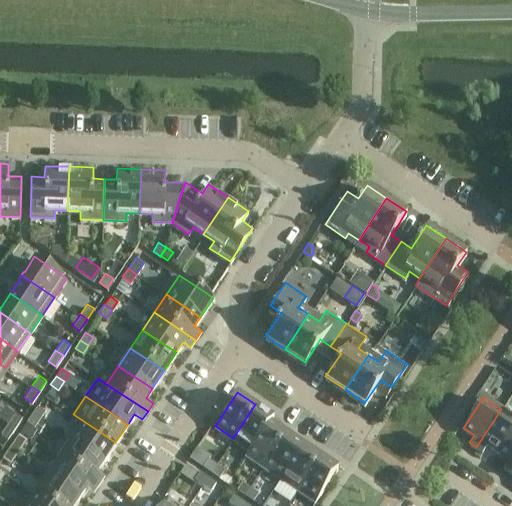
[(32,412),(39,417),(45,409),(37,404),(32,412)]
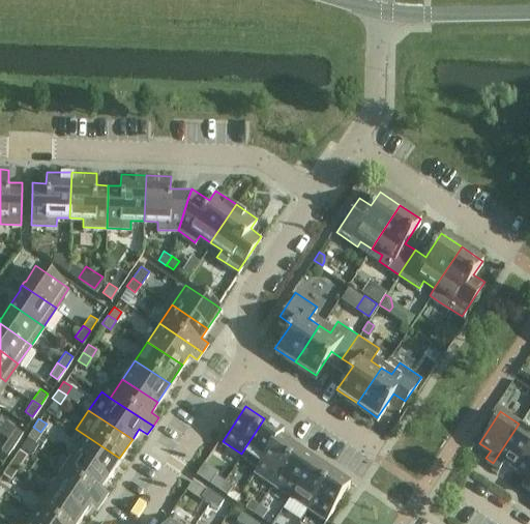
[(264,418),(241,454),(257,465),(258,465),(278,435),(280,436),(283,431),(264,418)]
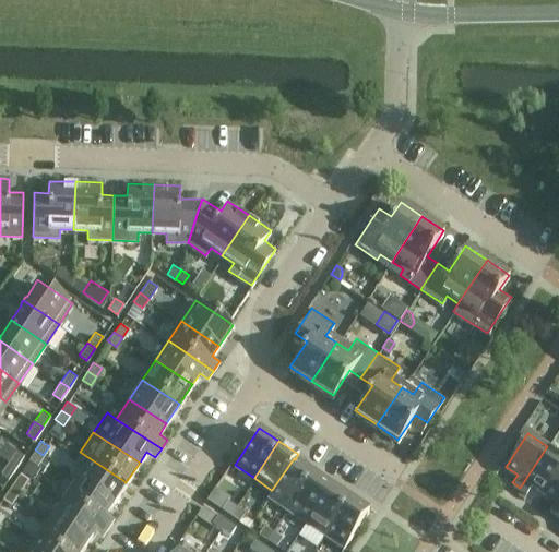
[(543,492),(558,467),(558,454),(547,446),(520,488),(526,492),(532,484),(543,492)]
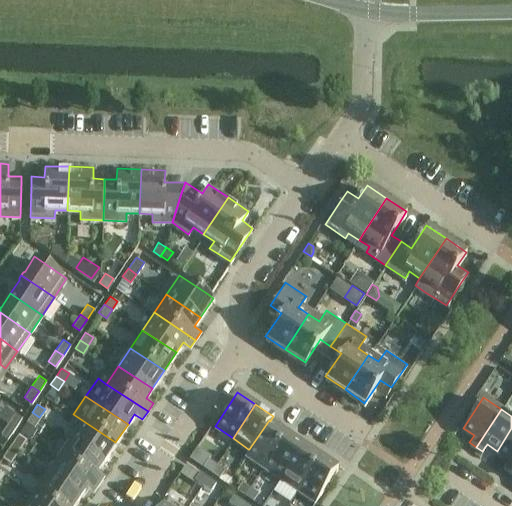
[(7,422),(14,427),(22,416),(14,411),(7,422)]
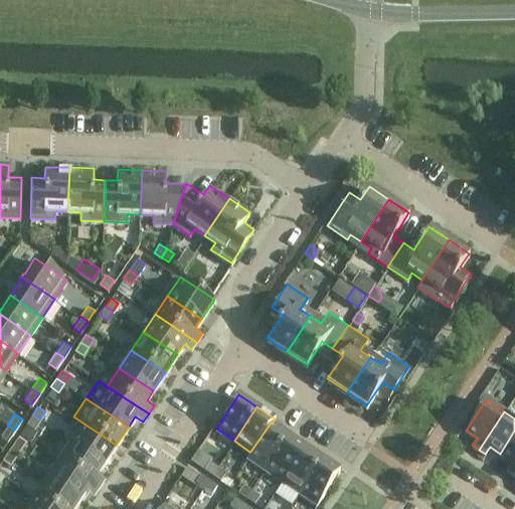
[(26,422),(34,429),(39,419),(32,414),(26,422)]
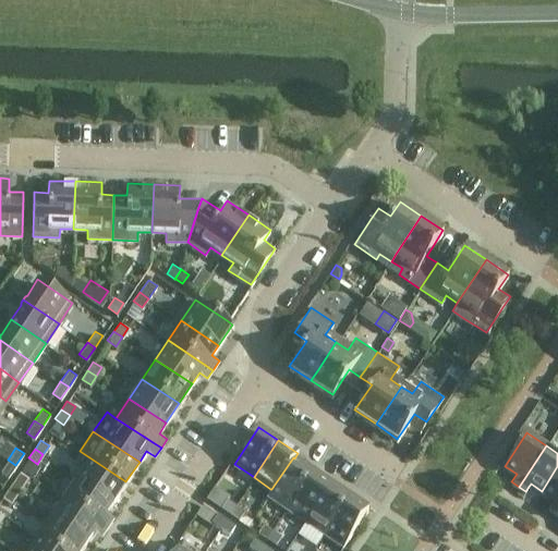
[(75,477),(112,501),(125,481),(89,457),(75,477)]
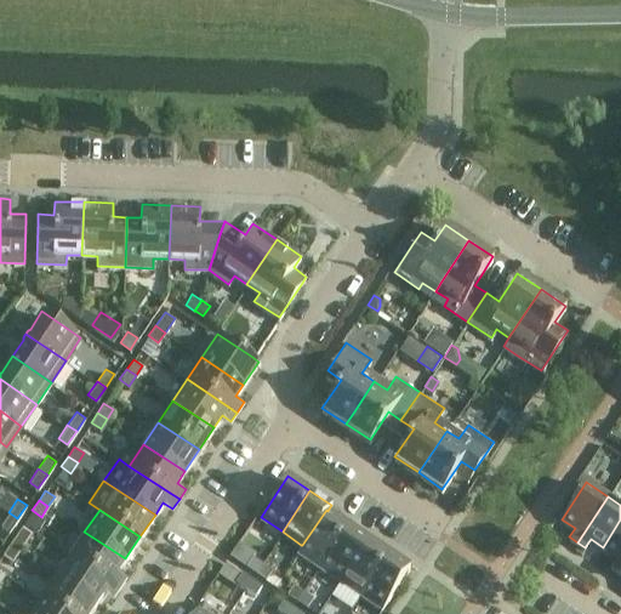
[(347,524),(328,511),(326,510),(302,545),(301,545),(297,551),(319,566),(347,524)]
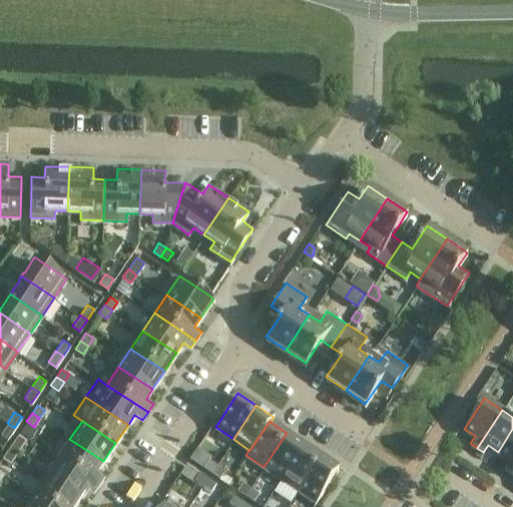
[(14,428),(7,423),(0,434),(7,438),(14,428)]
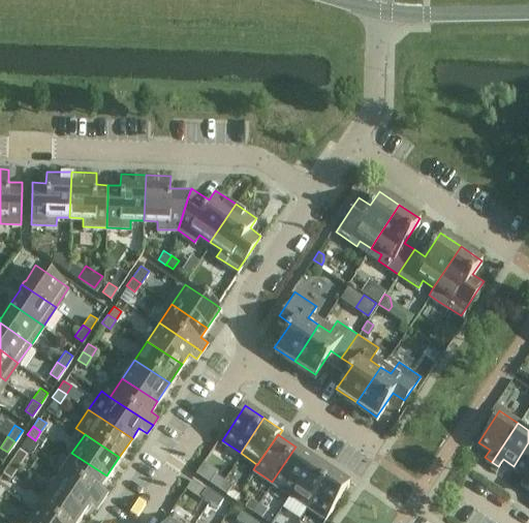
[(528,442),(514,466),(525,473),(520,481),(526,485),(528,481),(528,442)]
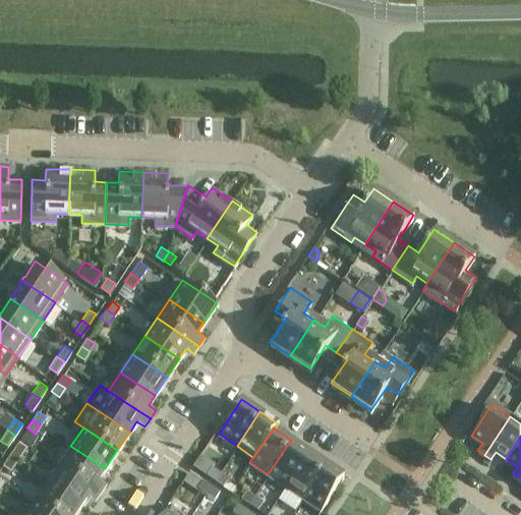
[(13,448),(7,456),(15,461),(21,453),(26,445),(18,440),(13,448)]
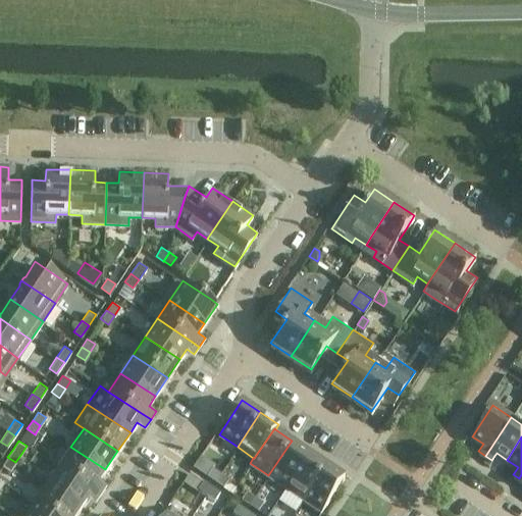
[(285,486),(309,452),(292,441),(268,475),(285,486)]
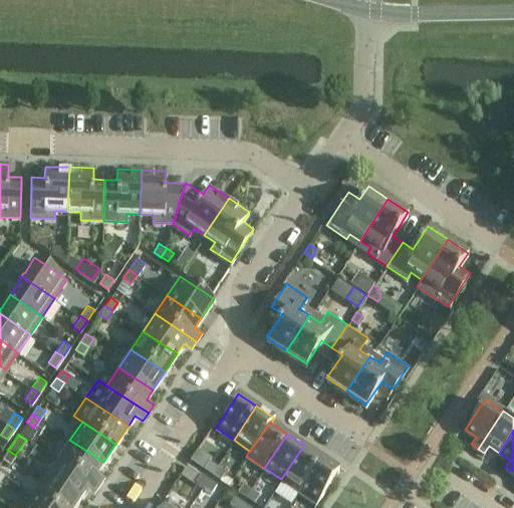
[(69,440),(57,458),(91,480),(99,485),(104,477),(97,472),(103,462),(69,440)]
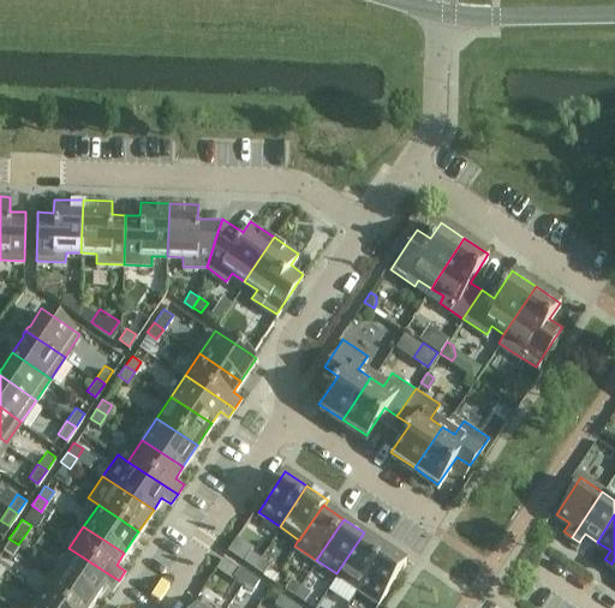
[(357,586),(384,546),(364,532),(336,573),(357,586)]
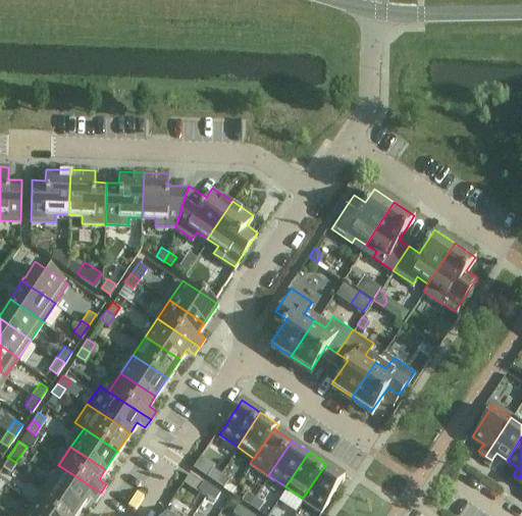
[(2,465),(10,471),(15,462),(7,457),(2,465)]
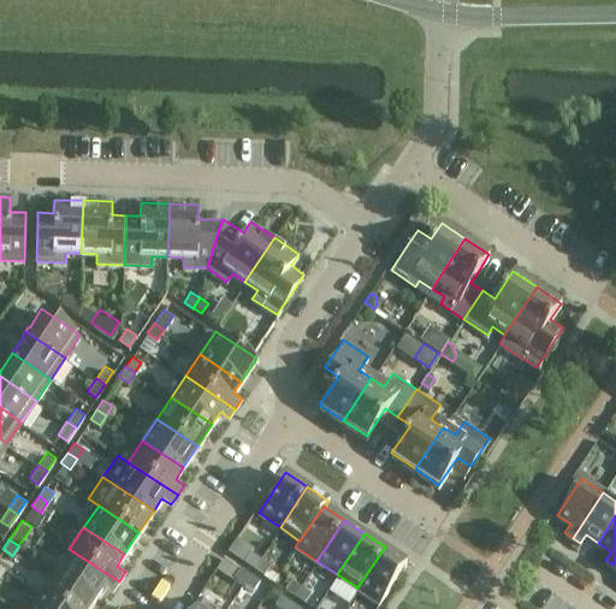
[(385,547),(357,587),(379,602),(406,561),(385,547)]
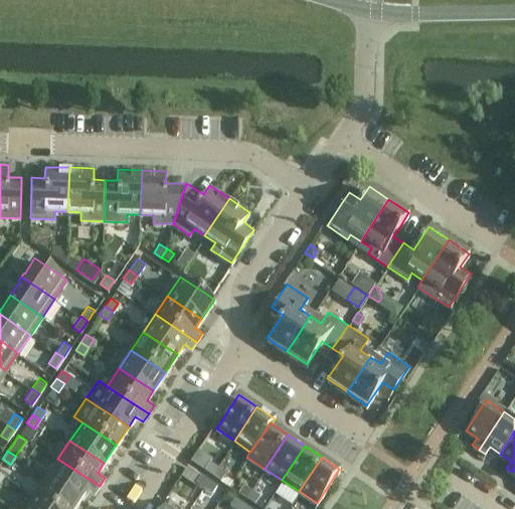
[(57,459),(45,477),(79,499),(87,489),(94,494),(100,486),(92,481),(57,459)]
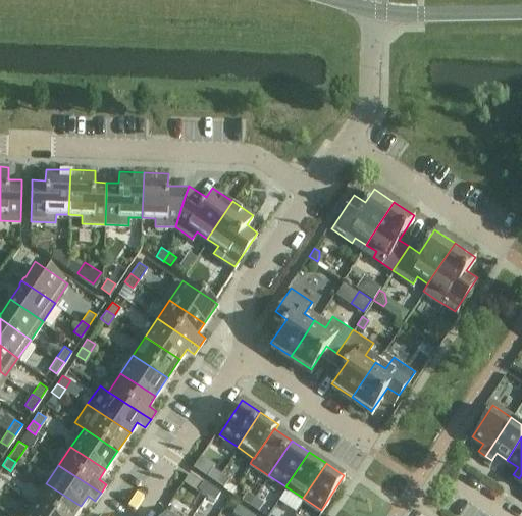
[(215,479),(220,471),(212,466),(206,474),(215,479)]
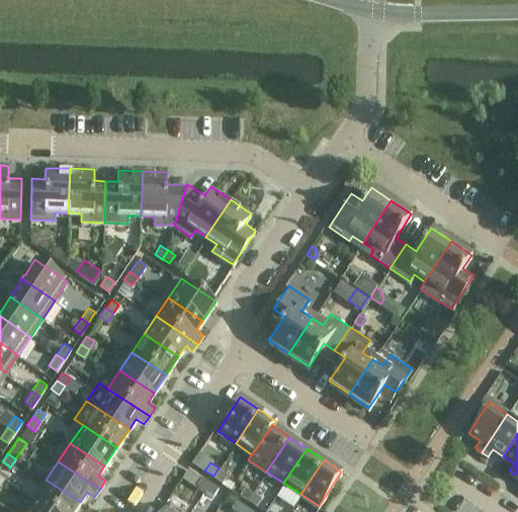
[(219,467),(213,476),(222,482),(227,474),(219,467)]
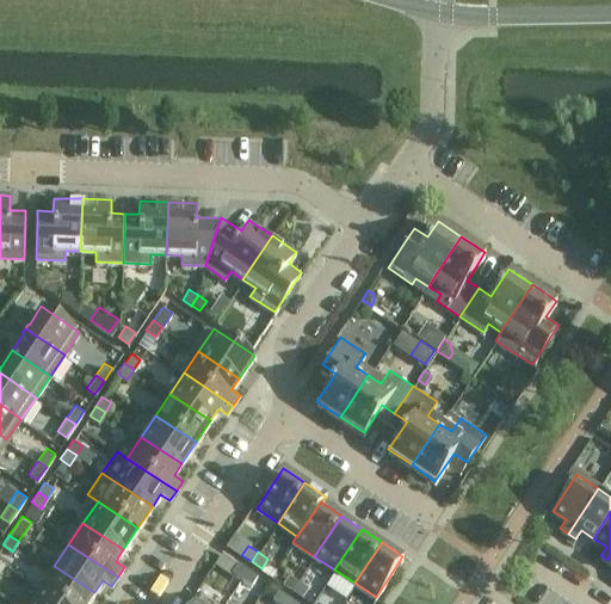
[(238,561),(232,571),(241,577),(247,567),(238,561)]
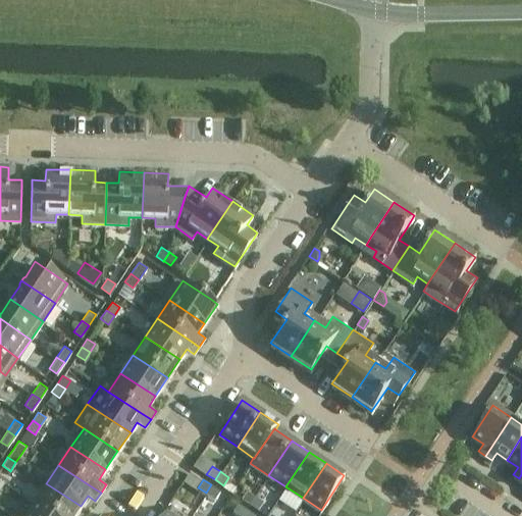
[(73,515),(81,506),(46,483),(34,501),(56,515),(73,515)]
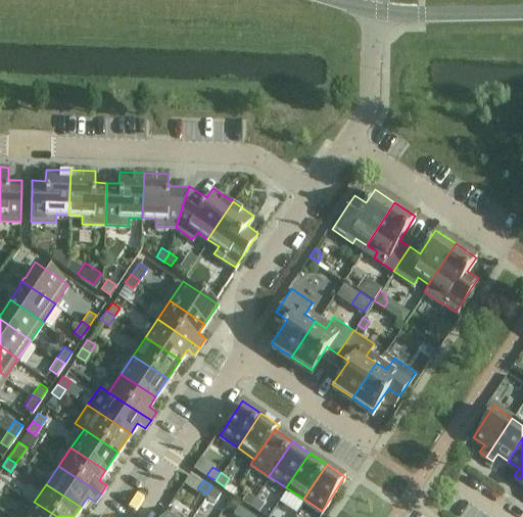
[(211,485),(206,494),(215,500),(221,491),(211,485)]
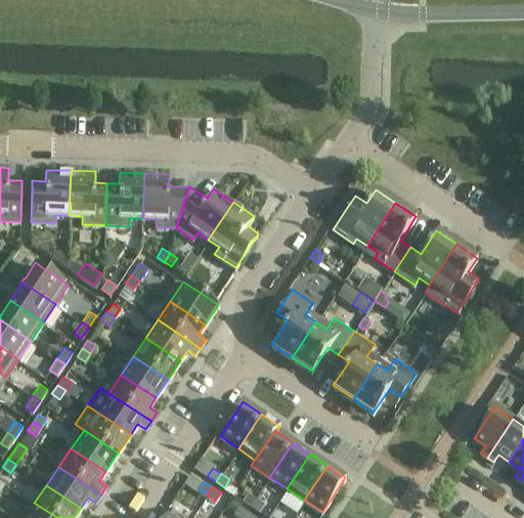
[(250,505),(256,497),(248,491),(242,500),(250,505)]
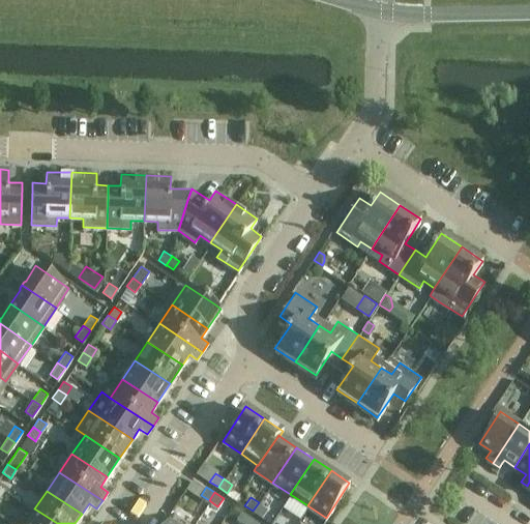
[(259,502),(253,511),(262,517),(267,508),(259,502)]
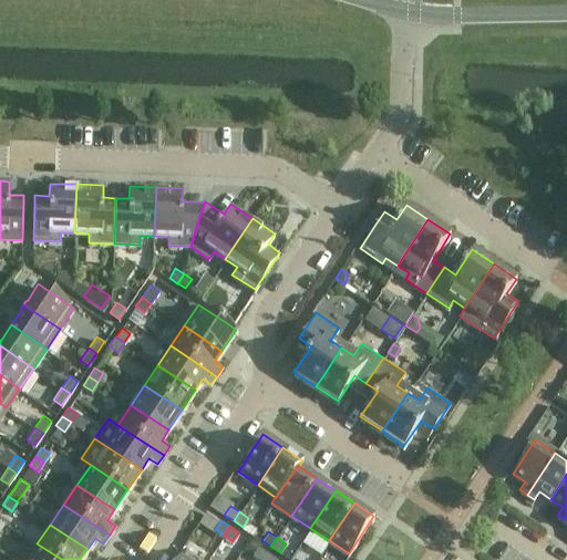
[(26,559),(61,559),(37,543),(26,559)]
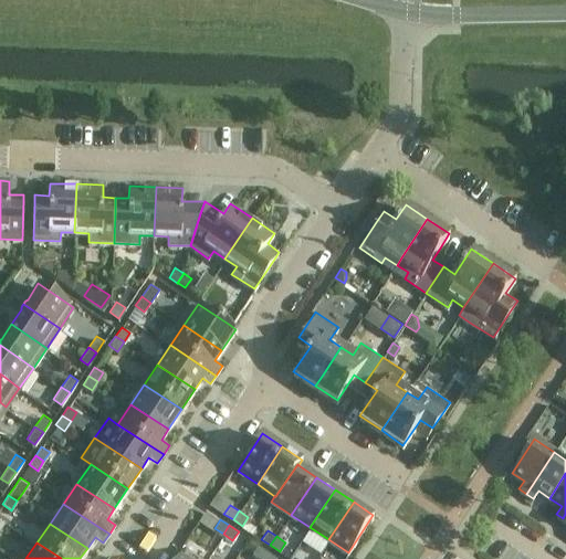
[(258,544),(252,554),(260,558),(261,558),(266,550),(258,544)]
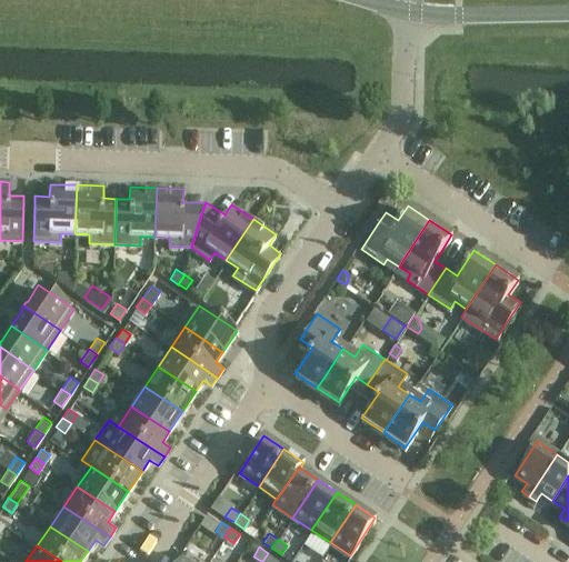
[(202,561),(187,551),(178,561),(202,561)]
